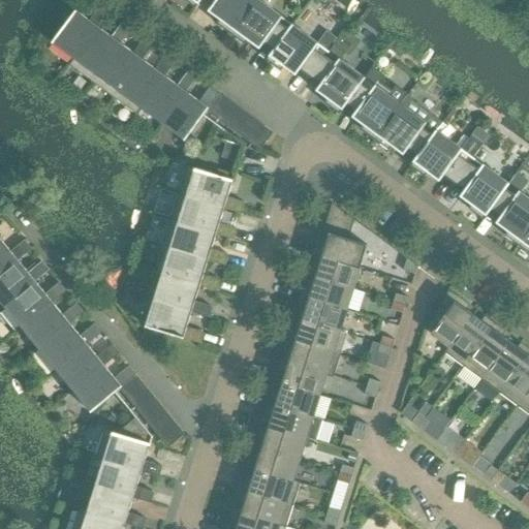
[(216,24),(229,33),(253,0),(204,0),(212,5),(208,11),(219,20),(216,24)]
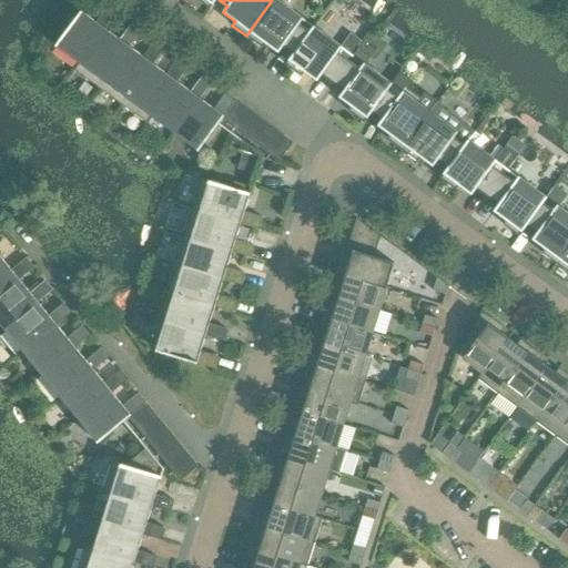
[(277,52),(282,47),(298,24),(303,19),(276,0),(272,0),(246,36),(262,48),(265,43),(277,52)]
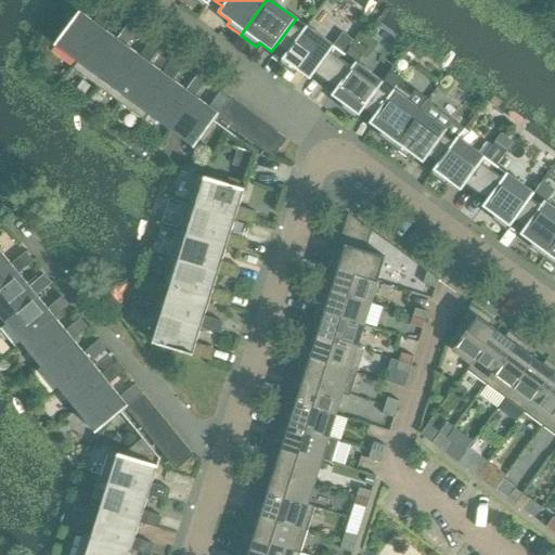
[(72,68),(74,69),(103,28),(114,14),(104,7),(93,22),(74,7),(63,21),(68,25),(54,44),(77,61),(72,68)]
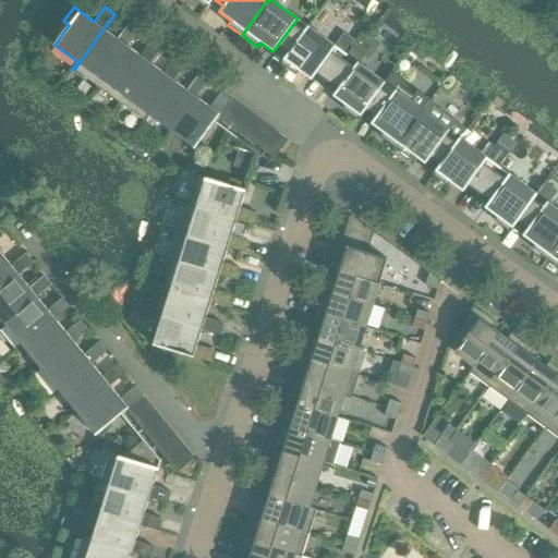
[(74,70),(97,86),(126,46),(137,31),(128,24),(117,38),(104,28),(74,70)]
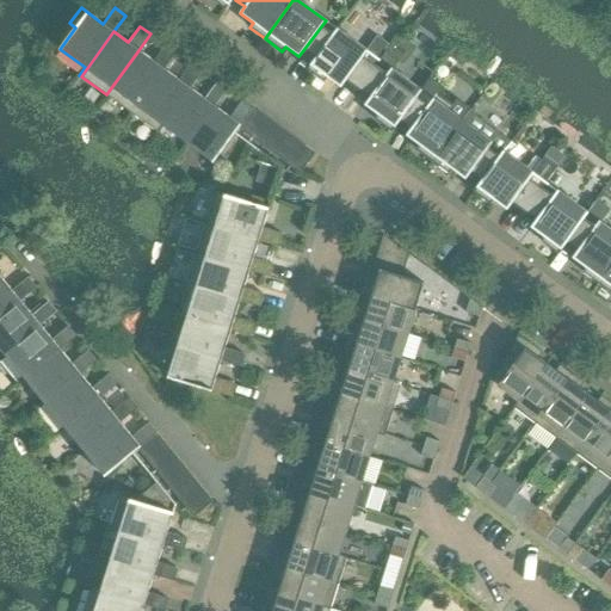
[(345,80),(357,88),(375,65),(363,56),(366,51),(337,29),(332,34),(321,26),(303,50),(315,57),(307,69),(323,81),(327,78),(340,87),(345,80)]
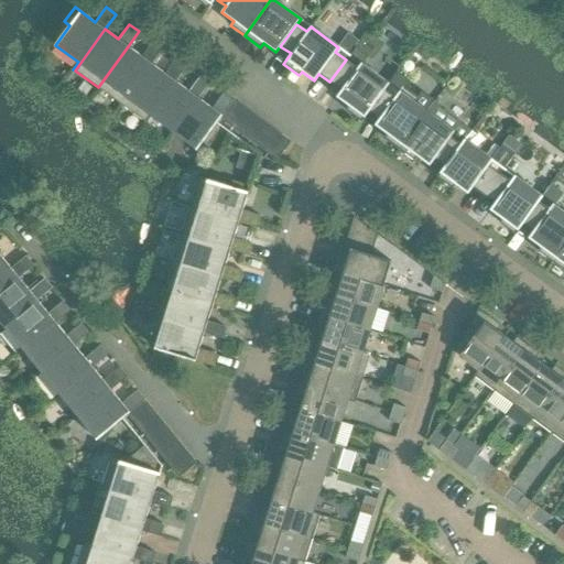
[(98,87),(121,105),(152,64),(163,49),(153,42),(142,56),(128,46),(98,87)]
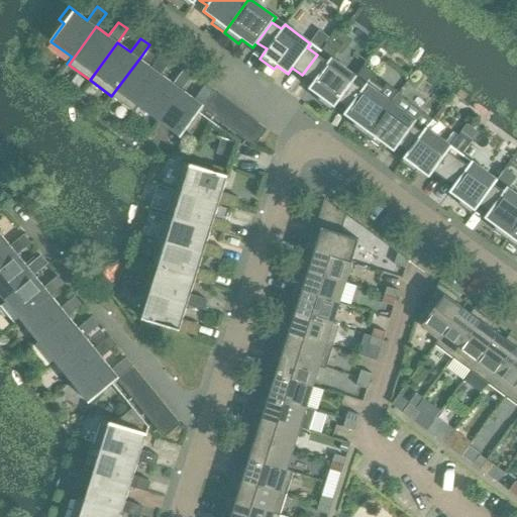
[(132,112),(137,105),(161,74),(171,61),(162,54),(151,68),(139,59),(111,96),(132,112)]
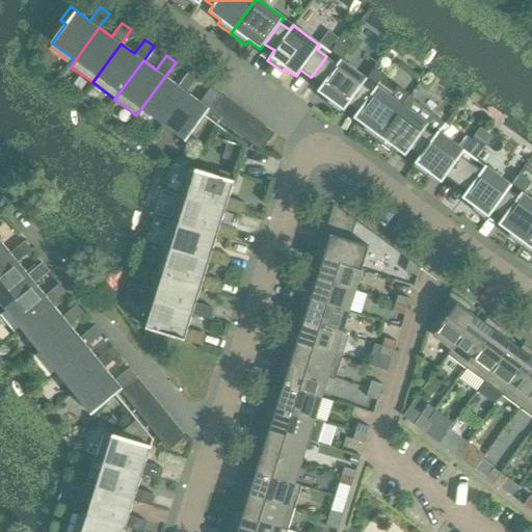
[(348,105),(363,83),(367,79),(340,59),(337,64),(326,56),(311,77),(321,85),(317,90),(328,100),(325,103),(341,114),(348,105)]
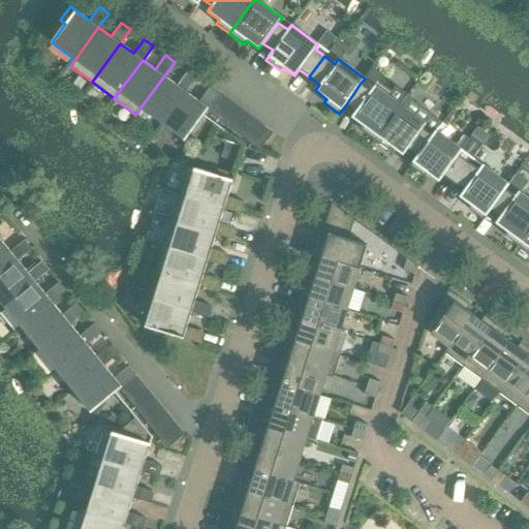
[(141,107),(162,124),(186,92),(196,78),(187,71),(177,85),(164,75),(141,107)]
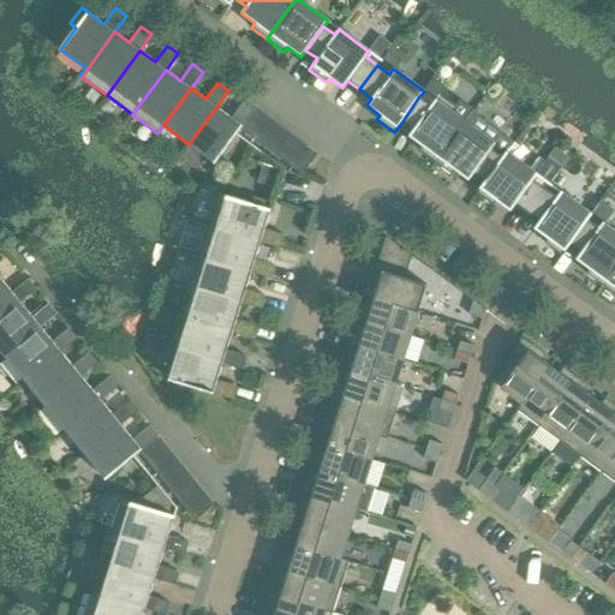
[(418,150),(435,162),(465,121),(464,121),(435,100),(431,105),(419,96),(402,121),(413,129),(408,136),(422,145),(418,150)]
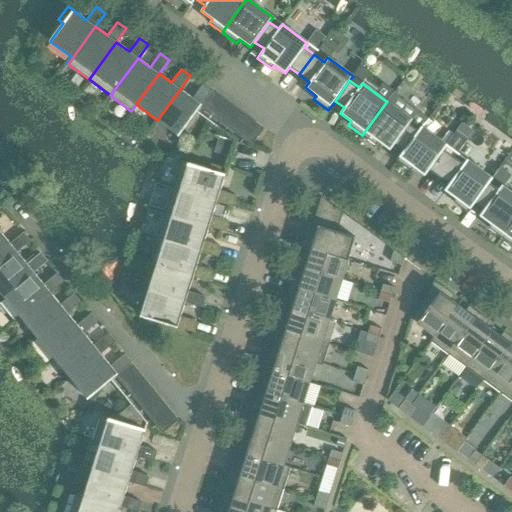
[(180,89),(157,120),(178,136),(211,91),(202,85),(192,98),(180,89)]
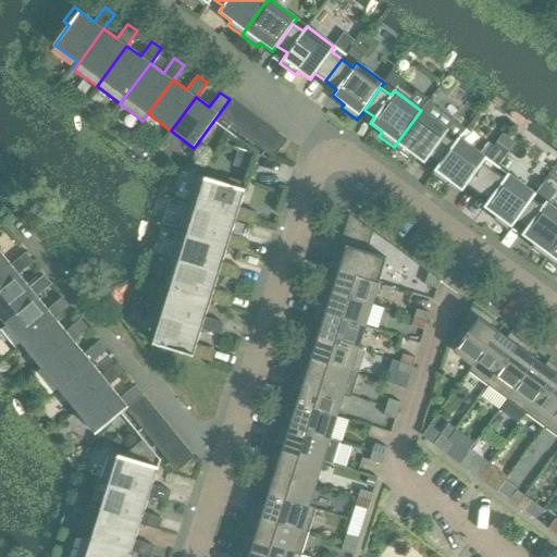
[(421,110),(394,147),(409,158),(411,155),(423,163),(429,157),(438,164),(458,137),(459,138),(466,130),(426,101),(420,110),(421,110)]
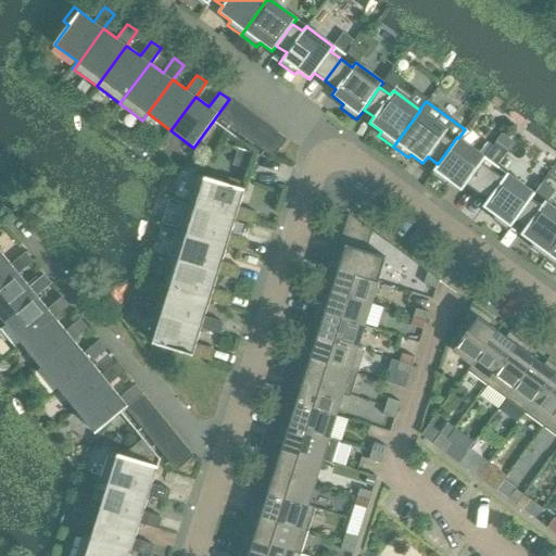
[(457,137),(438,164),(430,174),(445,186),(449,181),(460,190),(465,185),(476,192),(492,171),(496,165),(504,155),(493,147),(485,158),(458,138),(457,137)]
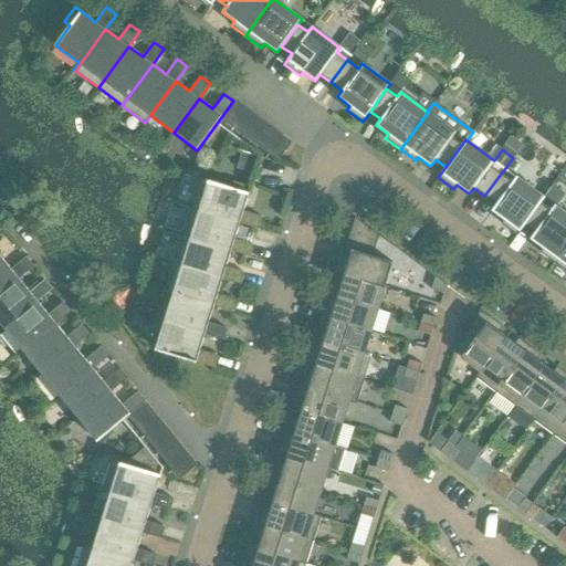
[(524,224),(541,202),(544,197),(505,168),(501,174),(484,196),(495,203),(491,210),(503,219),(500,223),(516,234),(524,224)]
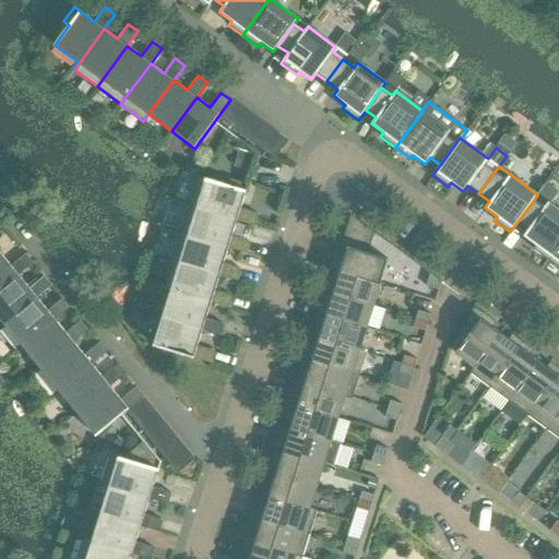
[(188,204),(236,219),(253,225),(257,214),(240,209),(248,185),(230,179),(228,186),(205,178),(197,176),(188,204)]
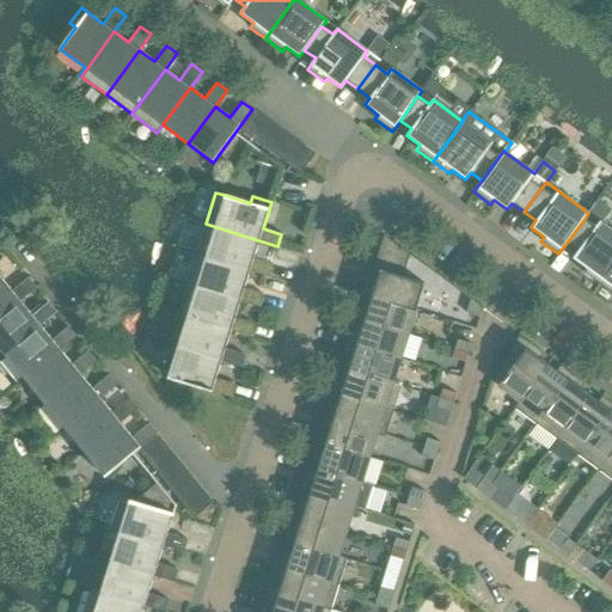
[(582,271),(599,283),(611,265),(611,231),(599,221),(595,227),(585,219),(567,243),(577,251),(573,258),(586,268),(582,271)]
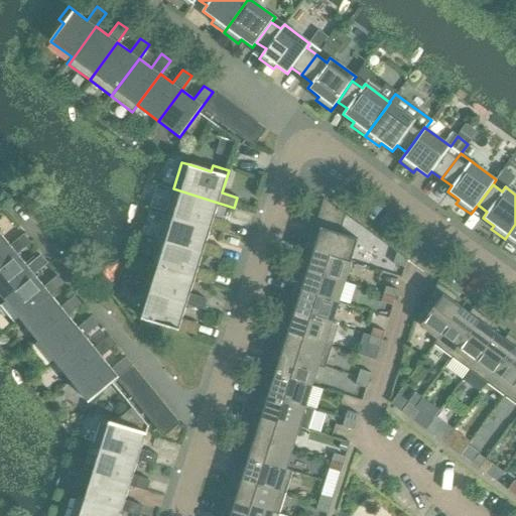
[(173,188),(165,214),(210,229),(226,233),(229,223),(214,218),(218,203),(173,188)]
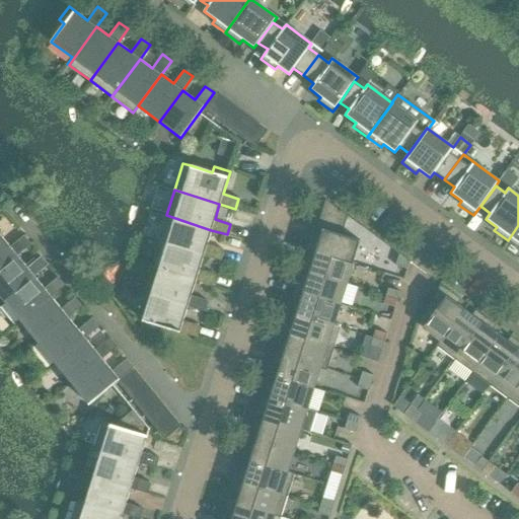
[(317,242),(315,250),(353,263),(360,240),(342,234),(348,215),(324,199),(312,240),(317,242)]
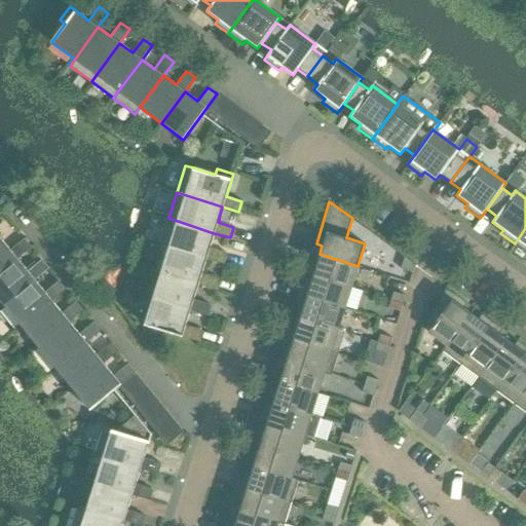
[(168,218),(160,245),(207,259),(222,264),(226,253),(210,248),(214,233),(168,218)]
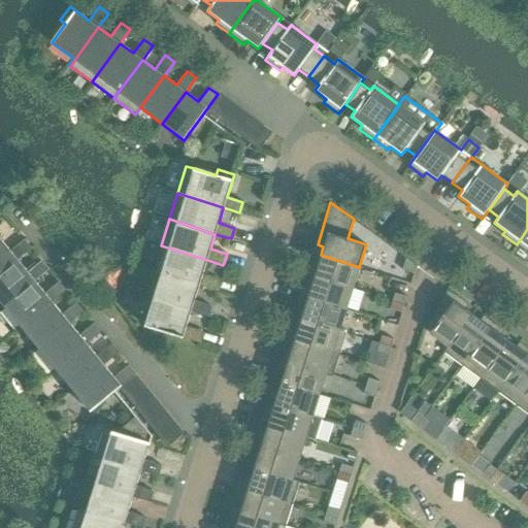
[(527,229),(517,244),(527,253),(527,229)]
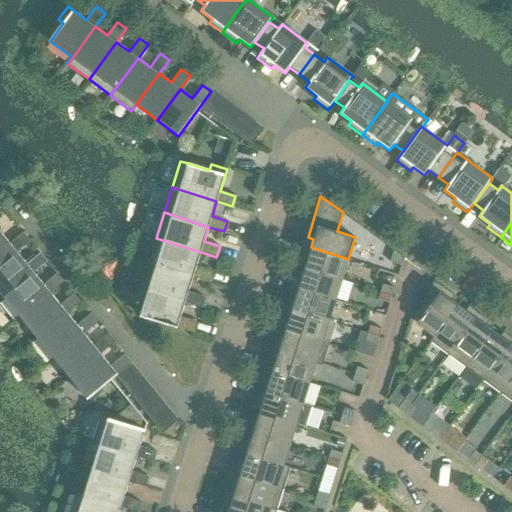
[(0,265),(17,252),(30,241),(23,233),(10,243),(0,231),(0,265)]
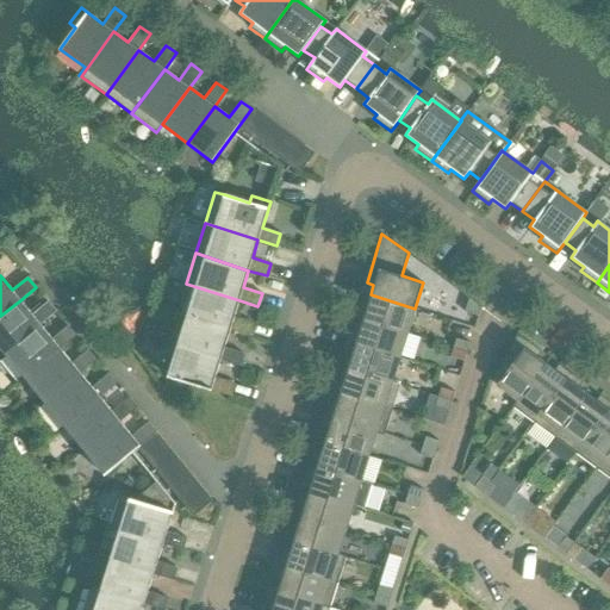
[(176,313),(186,316),(230,330),(248,336),(253,323),(234,317),(240,300),(186,284),(176,313)]
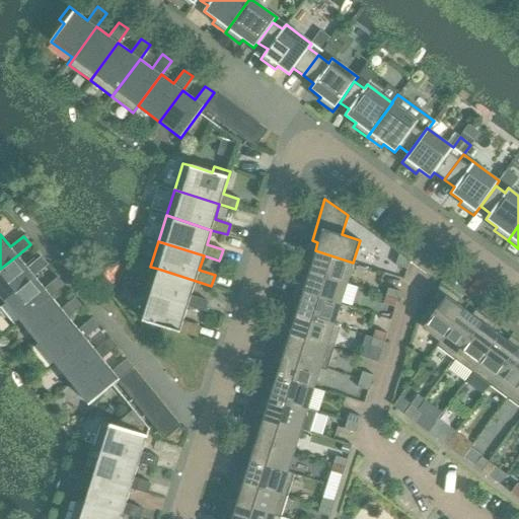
[(306,257),(302,270),(346,283),(353,263),(315,250),(312,260),(306,257)]
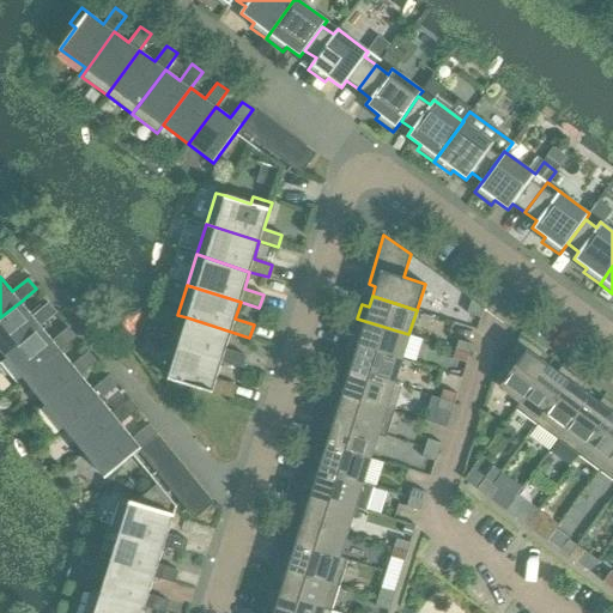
[(471,299),(471,301),(467,314),(480,317),(483,309),(484,308),(471,299)]
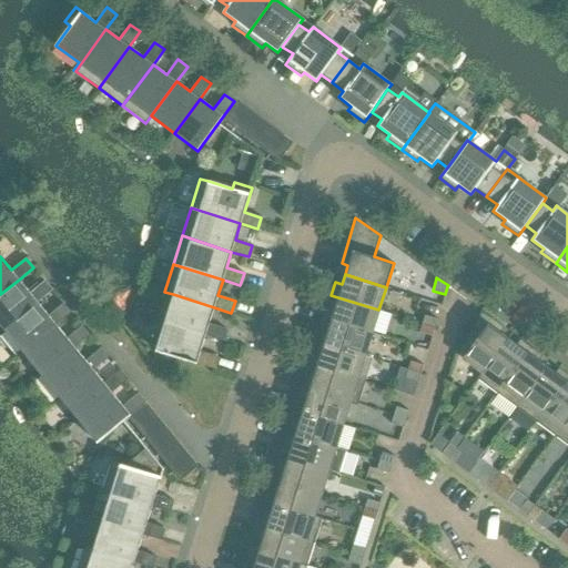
[(0,294),(0,324),(3,330),(37,302),(51,291),(43,281),(29,293),(19,280),(0,294)]
